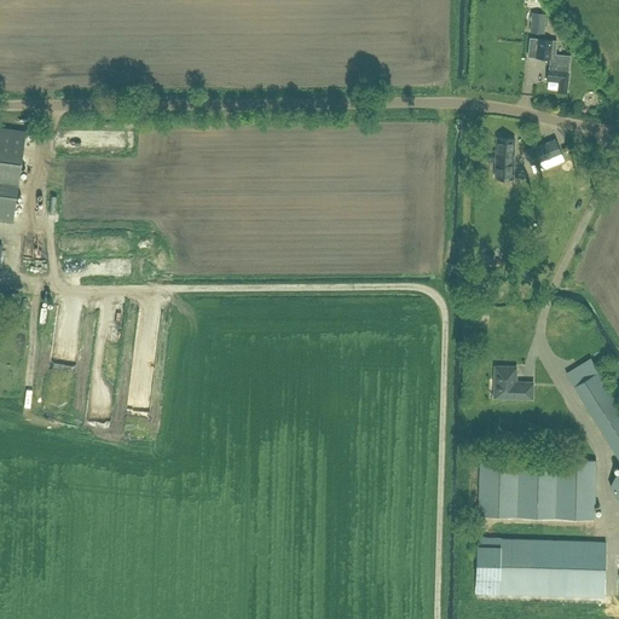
[(544,12),(531,11),(530,25),(543,27),(544,12)]
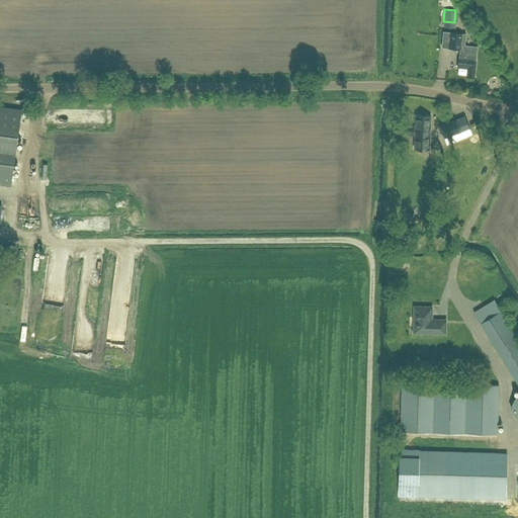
[(464,45),(465,36),(465,33),(450,31),(448,48),(460,49),(459,57),(458,57),(457,67),(467,68),(466,76),(473,76),(476,60),(478,46),(464,45)]
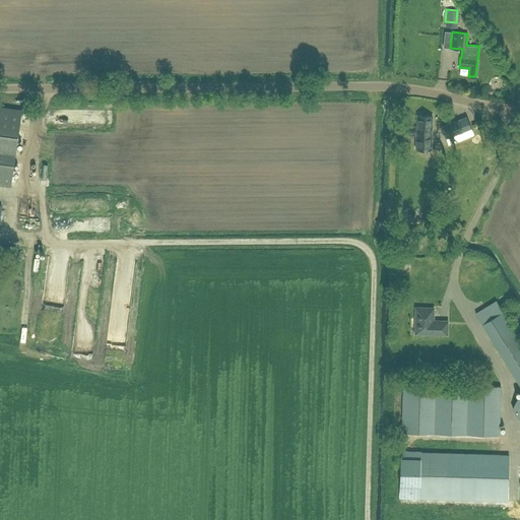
[(0,185),(10,187),(17,142),(21,110),(0,107),(0,185)]
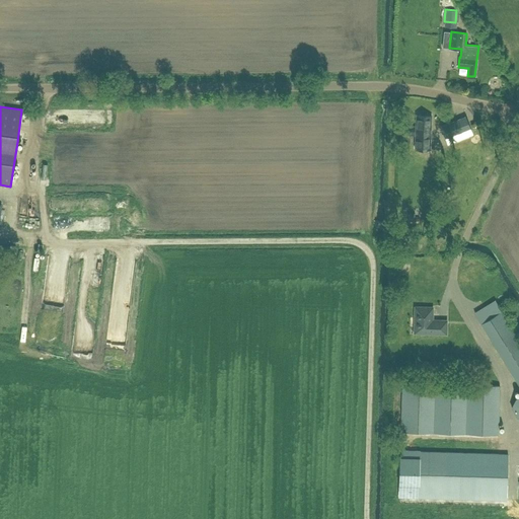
[(430,149),(431,116),(416,115),(415,149),(430,149)]
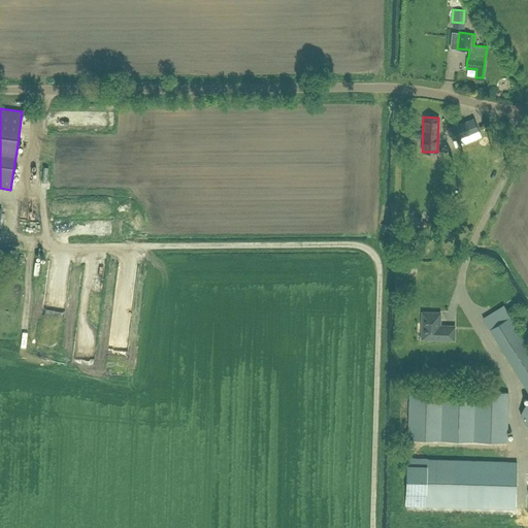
[(473,118),(448,128),(453,140),(479,130),(473,118)]
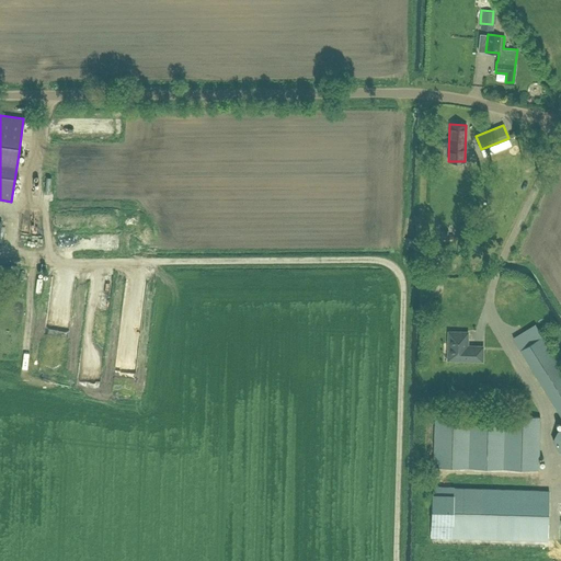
[(467,222),(459,227),(473,252),(481,248),(467,222)]
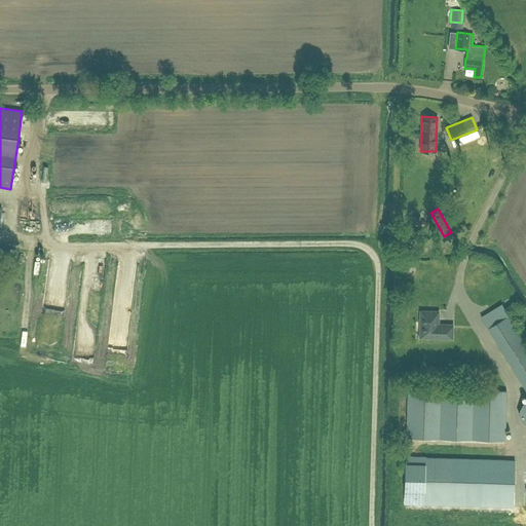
[(419,216),(413,216),(412,226),(424,227),(424,221),(419,221),(419,216)]
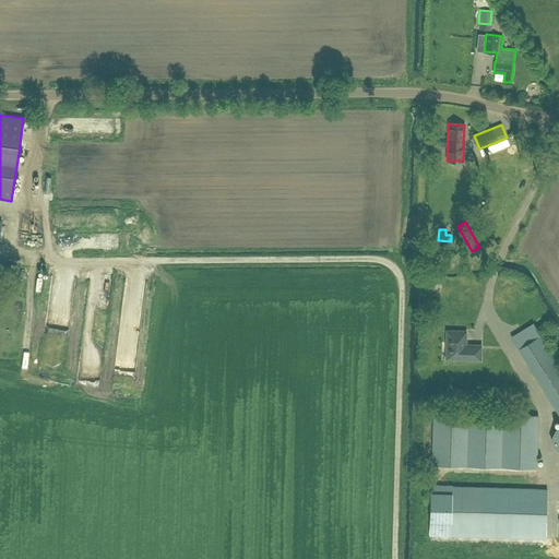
[(22,232),(23,241),(34,241),(33,230),(22,232)]
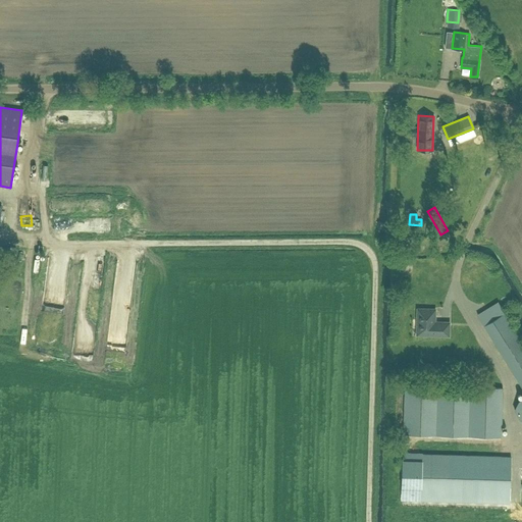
[(435,309),(417,308),(417,326),(418,326),(418,334),(449,335),(449,322),(433,321),(433,318),(434,318),(435,309)]
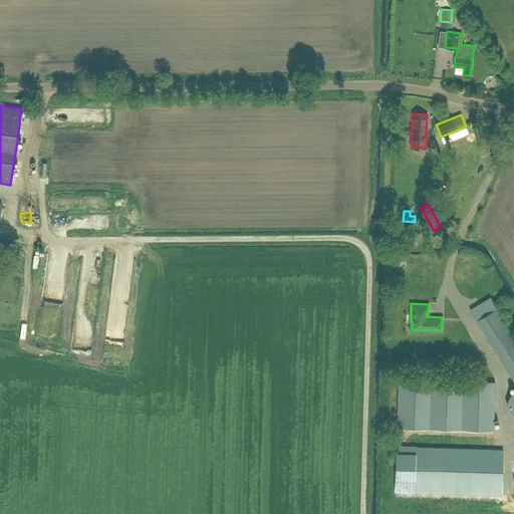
[(513,333),(497,306),(476,319),(513,380),(513,390),(509,394),(506,405),(512,413),(513,413),(513,333)]
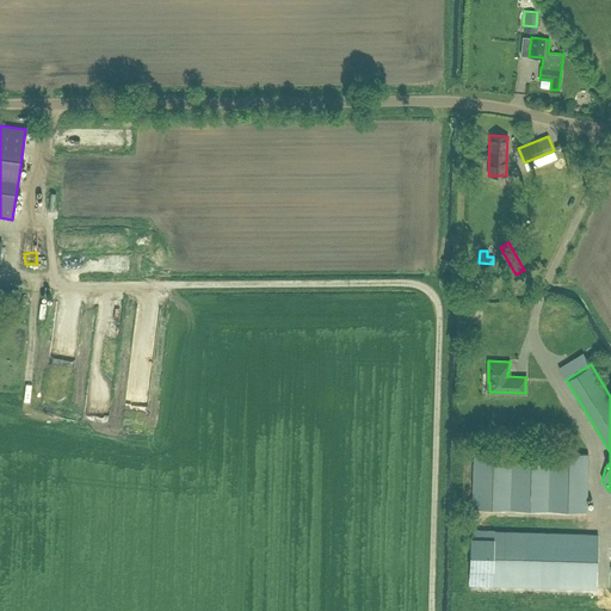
[(588,454),(474,450),(471,507),(586,511),(588,454)]
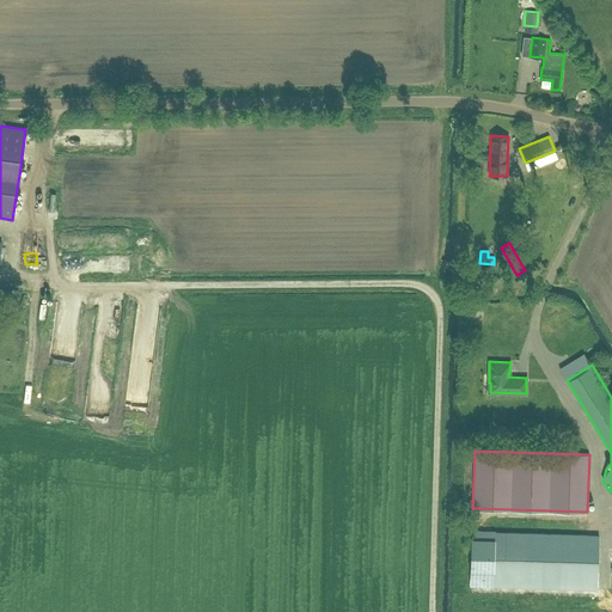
[(472,531),(471,556),(470,586),(597,589),(599,534),(472,531)]
